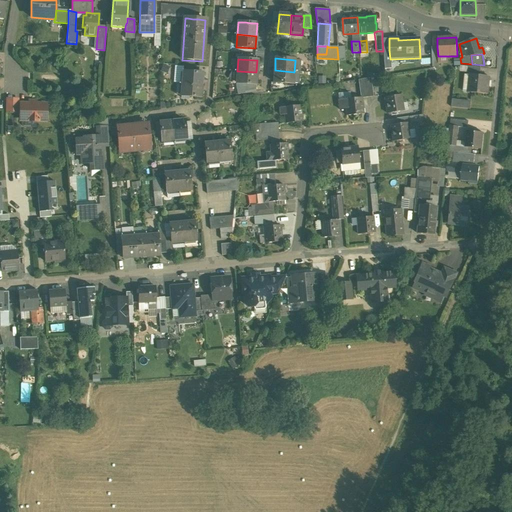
[(481,67),(468,66),(468,75),(470,75),(480,76),(481,67)]
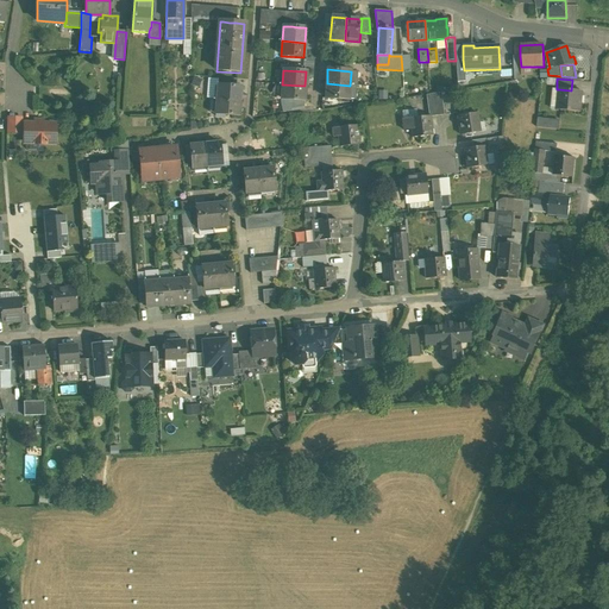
[(350,86),(327,83),(326,99),(349,100),(350,86)]
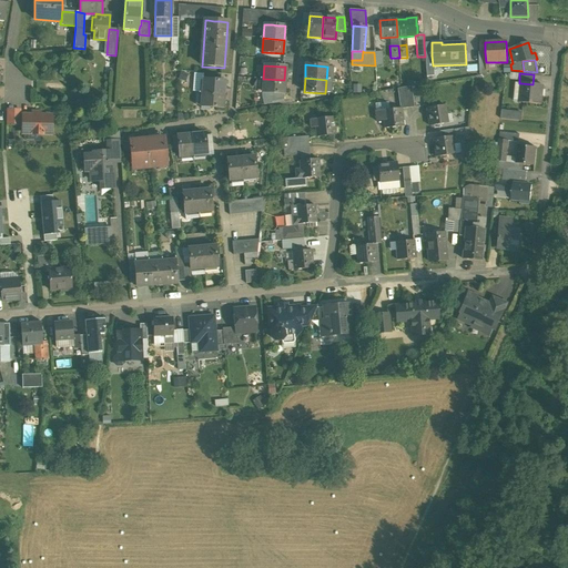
[(284,80),(263,79),(262,93),(283,94),(284,80)]
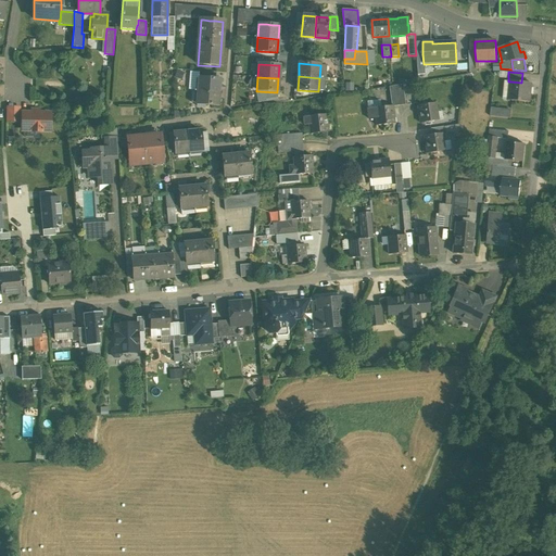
[(219,79),(198,78),(198,91),(218,92),(219,79)]
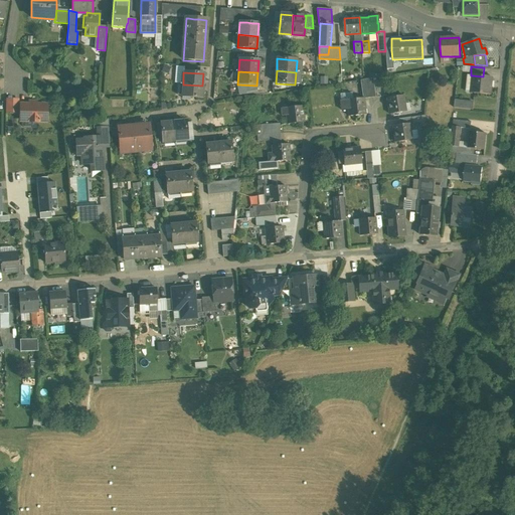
[(483,76),(473,75),(471,93),(490,95),(492,77),(483,76)]
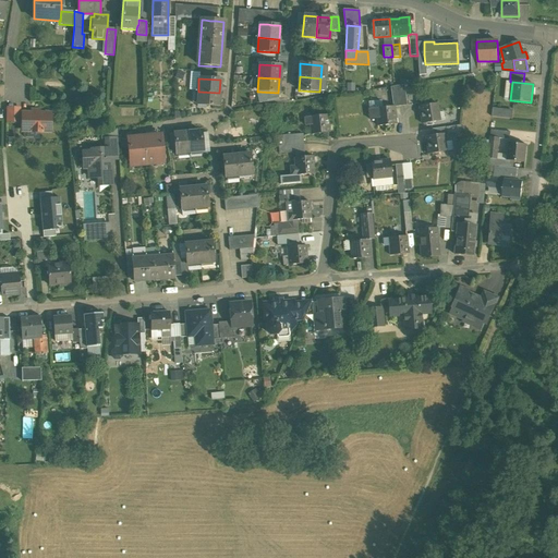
[(219,93),(198,92),(197,106),(218,107),(219,93)]
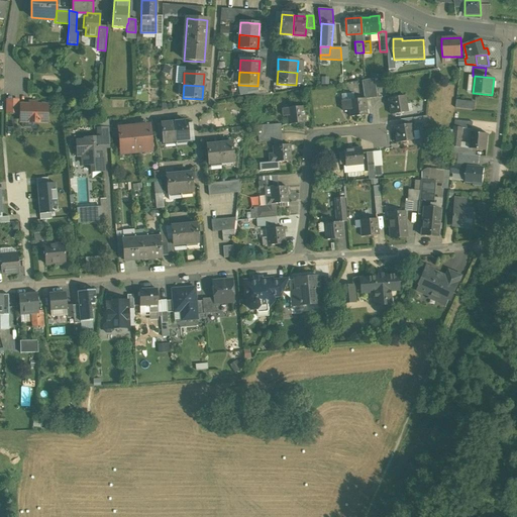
[(257,86),(238,85),(238,87),(238,88),(240,96),(257,93),(257,86)]
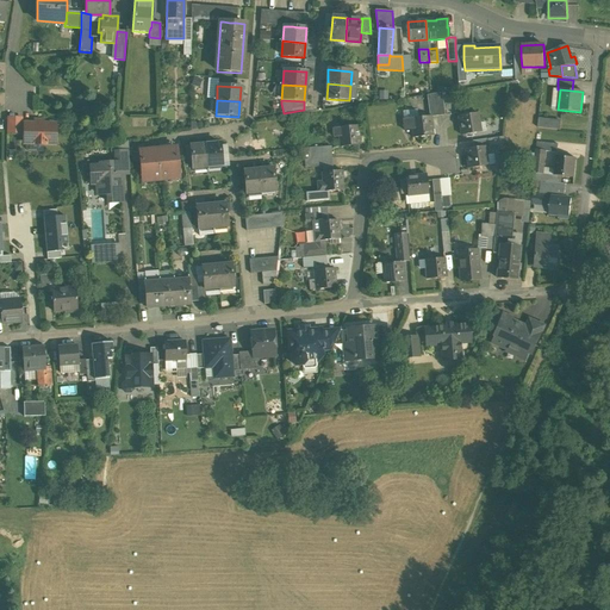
[(477,114),(459,117),(461,136),(478,134),(477,125),(479,124),(477,114)]
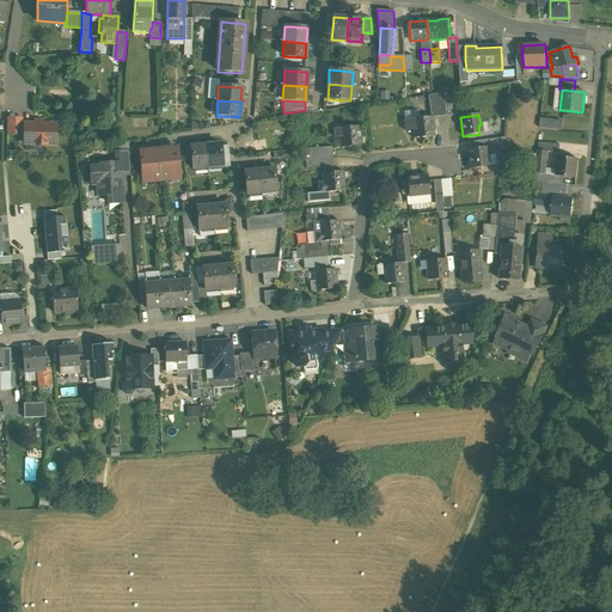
[(430,117),(414,120),(415,128),(412,128),(412,130),(414,138),(433,136),(430,118),(430,117)]
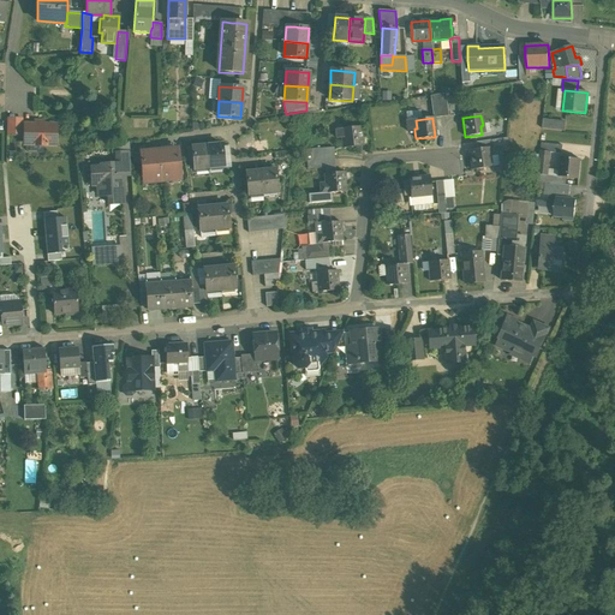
[(9,120),(9,135),(22,135),(22,120),(9,120)]
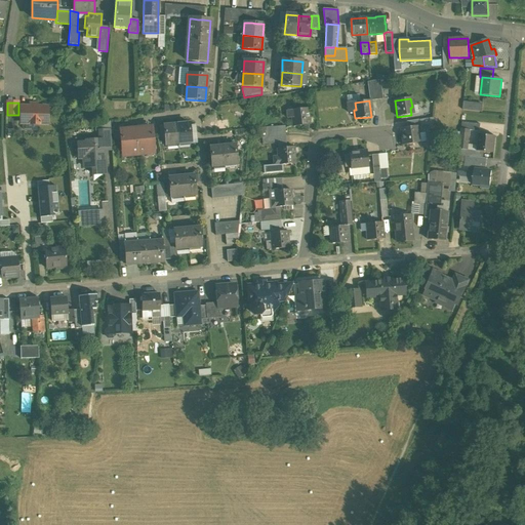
[(355,103),(347,103),(348,113),(354,112),(354,110),(356,110),(355,103)]
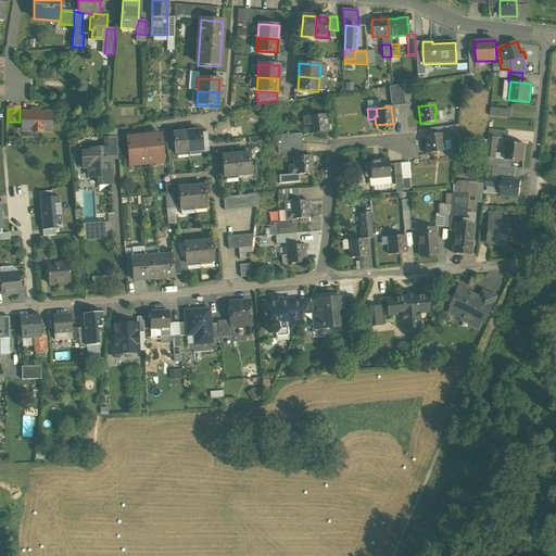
[(512,111),(491,109),(490,116),(510,118),(512,111)]
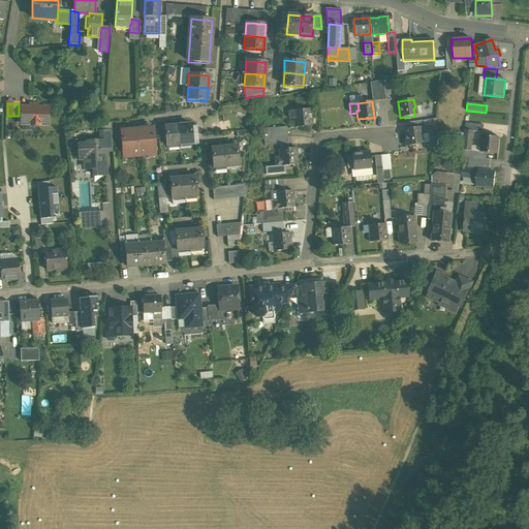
[(48,109),(23,107),(23,124),(47,125),(48,109)]
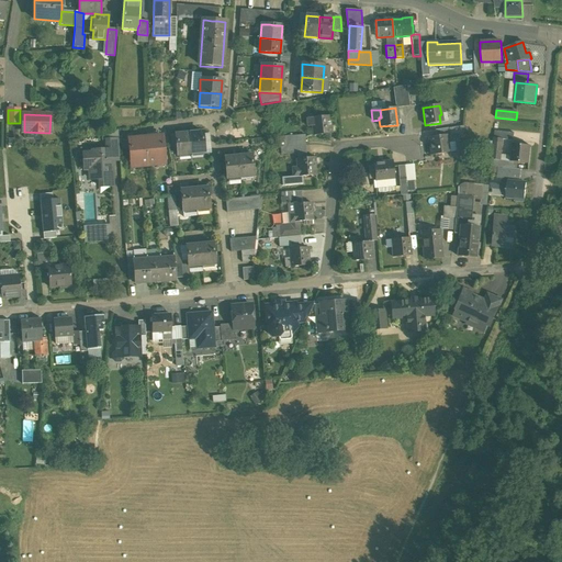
[(328,116),(314,117),(314,125),(312,126),(313,135),(330,133),(328,116)]
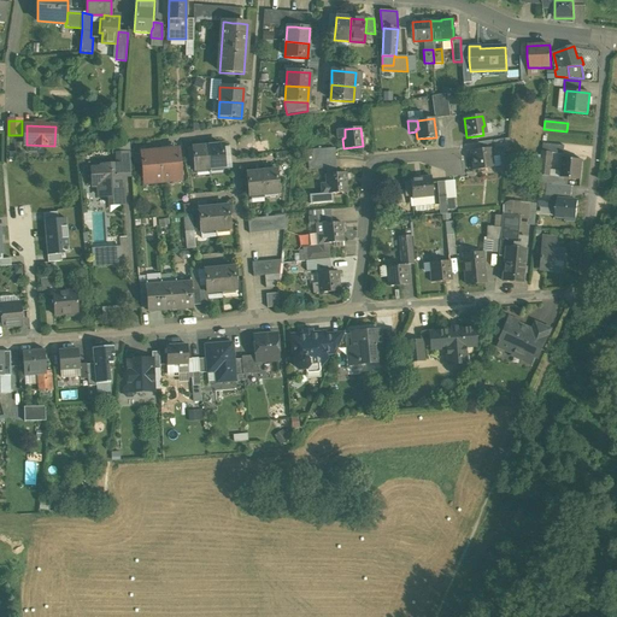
[(510,139),(476,144),(477,151),(489,148),(509,146),(510,139)]
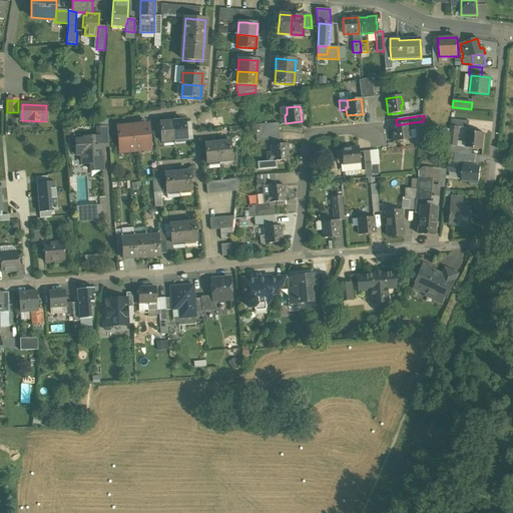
[(184,120),(172,121),(174,140),(186,139),(184,120)]
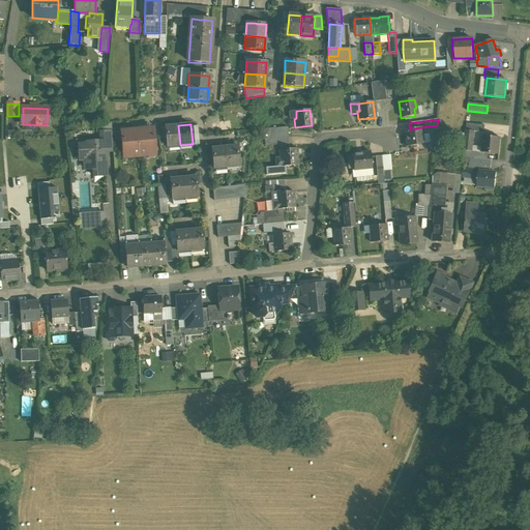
[(486,125),(473,124),(472,130),(472,131),(474,131),(484,133),(486,125)]
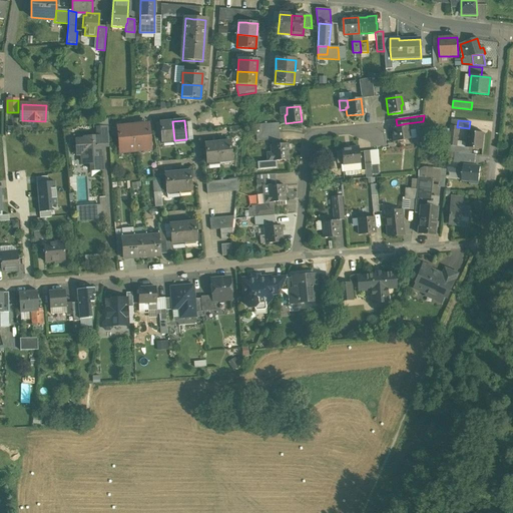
[(172,121),(159,123),(161,142),(174,140),(172,121)]
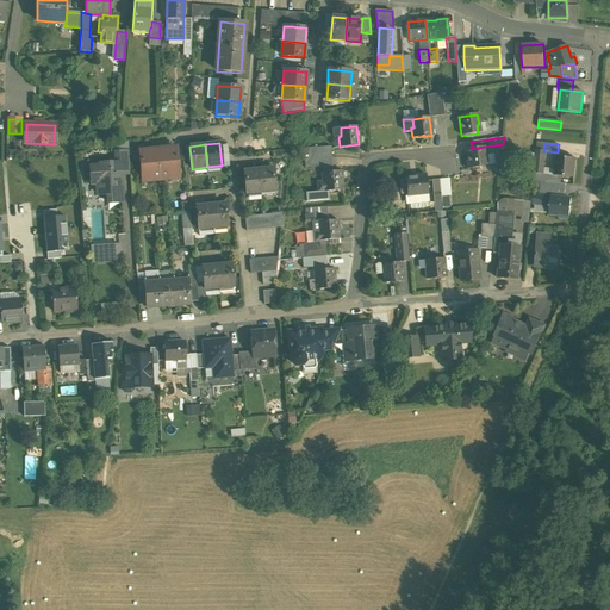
[(330,147),(317,148),(317,151),(318,160),(331,159),(330,147)]
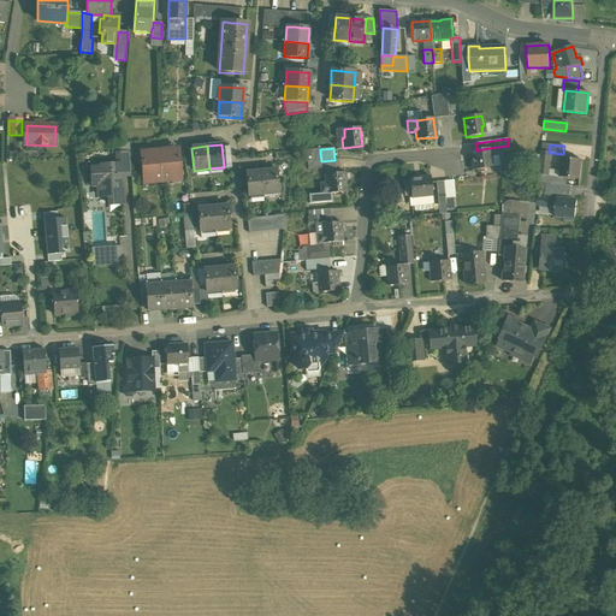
[(477,150),(469,152),(473,170),(472,170),(472,171),(490,169),(489,159),(491,159),(490,158),(489,148),(477,150)]
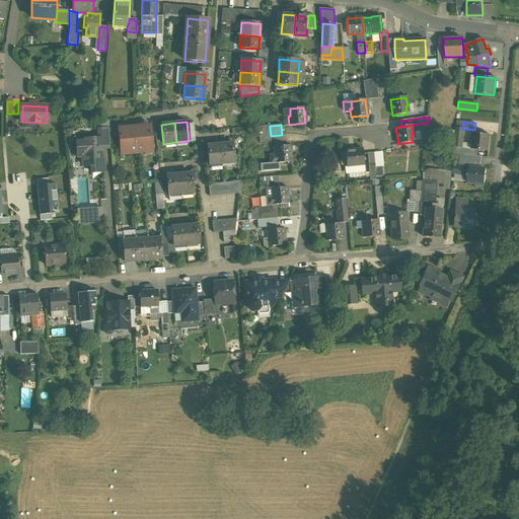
[(150,126),(134,128),(137,152),(145,151),(144,148),(152,147),(150,126)]
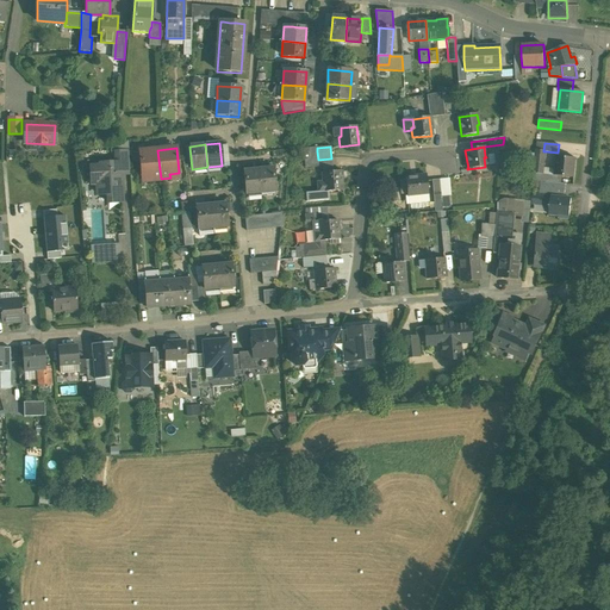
[(129,150),(116,151),(116,166),(117,166),(120,166),(120,172),(130,172),(129,150)]
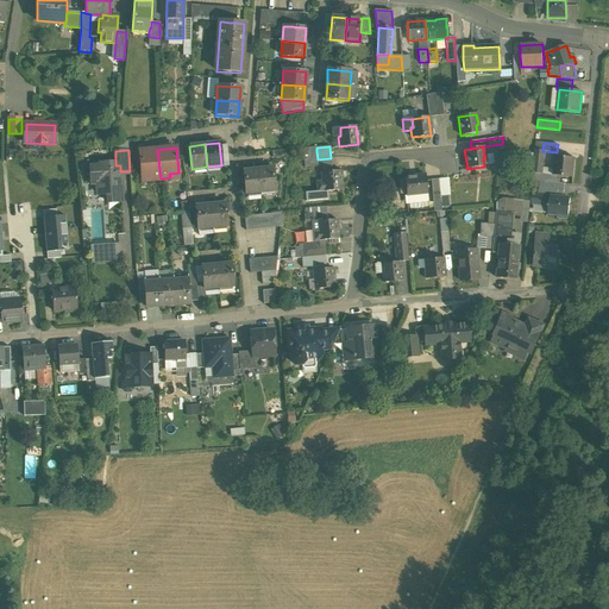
[(157,150),(139,151),(142,176),(150,176),(151,180),(161,179),(157,150)]
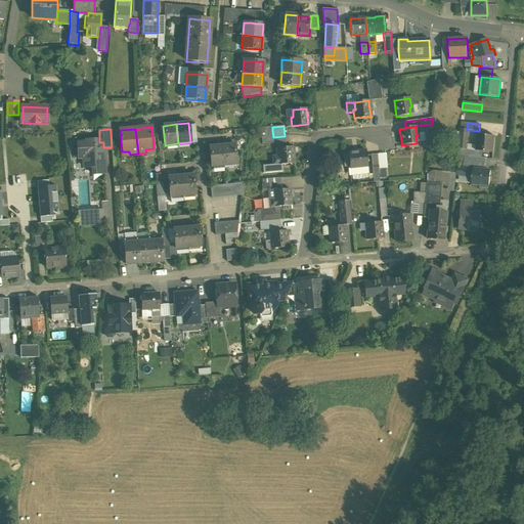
[(469,133),(462,132),(460,148),(467,149),(469,133)]
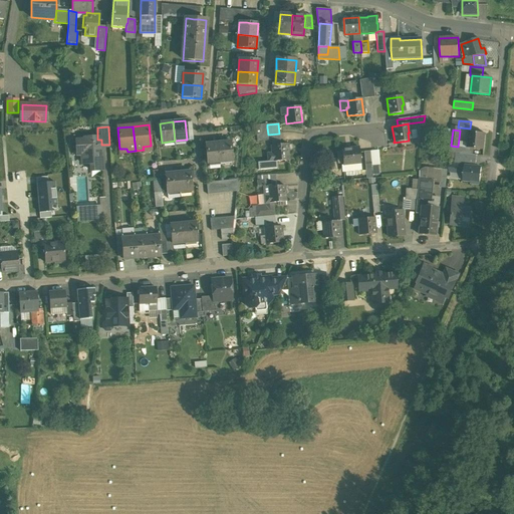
[(415,131),(409,132),(410,133),(408,133),(409,141),(416,140),(415,131)]
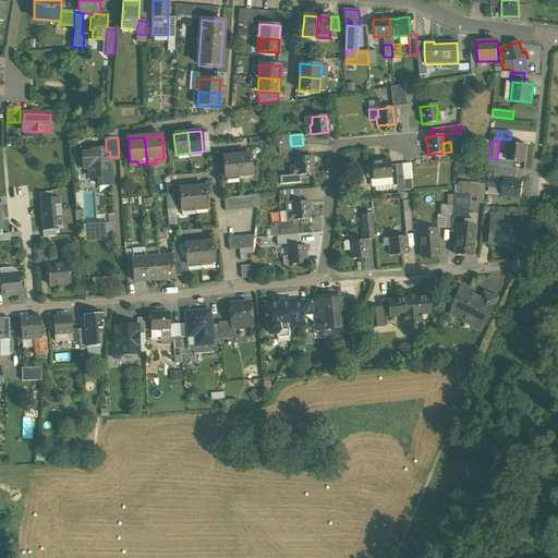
[(526,145),(509,143),(507,160),(524,162),(526,145)]
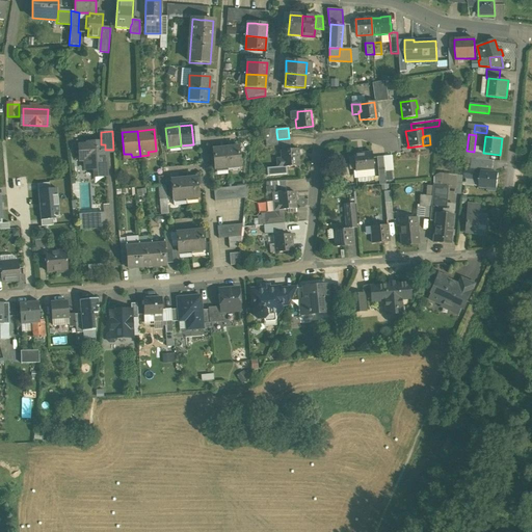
[(101,144),(96,144),(96,142),(89,142),(89,145),(79,145),(80,160),(85,160),(85,169),(95,169),(95,178),(106,177),(105,165),(104,165),(103,157),(101,157),(100,153),(105,152),(105,150),(105,144),(102,144),(101,144)]
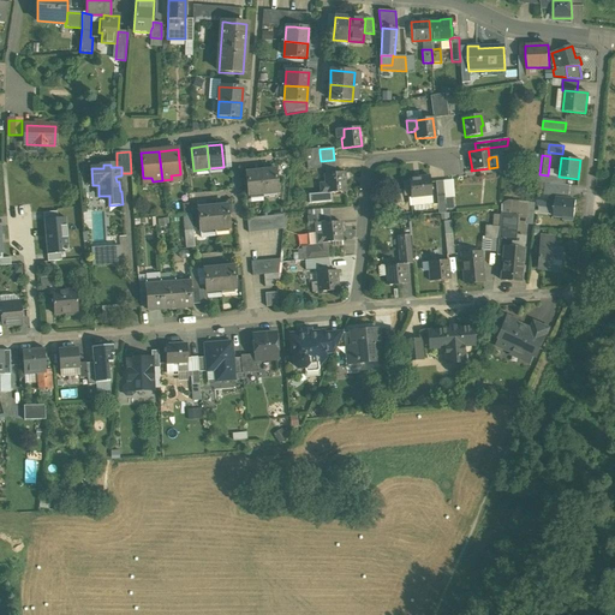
[(275,169),(261,171),(263,193),(278,192),(275,169)]
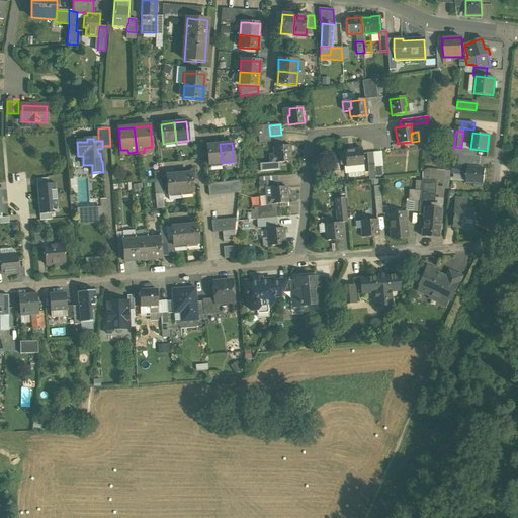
[(220,144),(206,146),(208,165),(222,163),(220,144)]
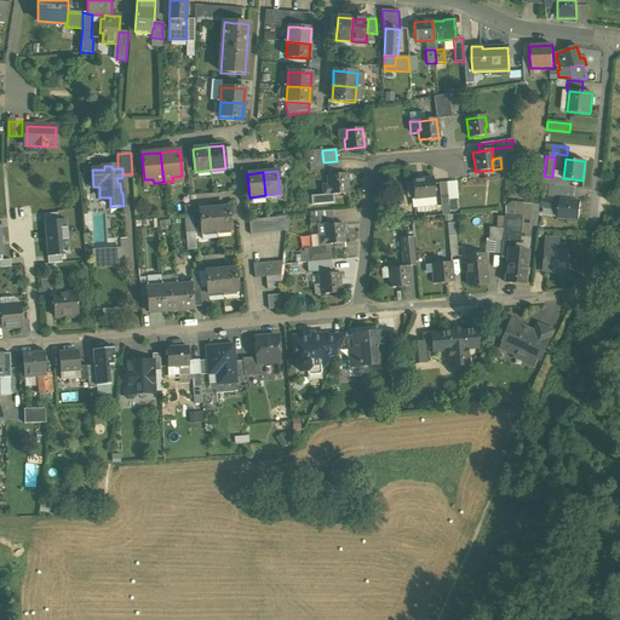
[(346,174),(327,176),(328,185),(328,187),(331,185),(332,195),(333,195),(349,194),(346,174)]
